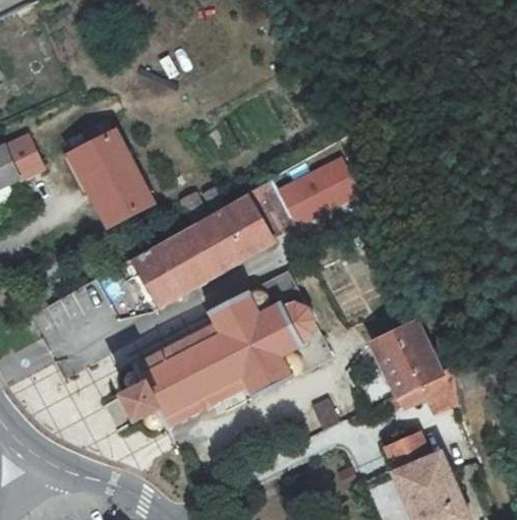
[(115,122),(71,145),(109,217),(153,195),(115,122)]
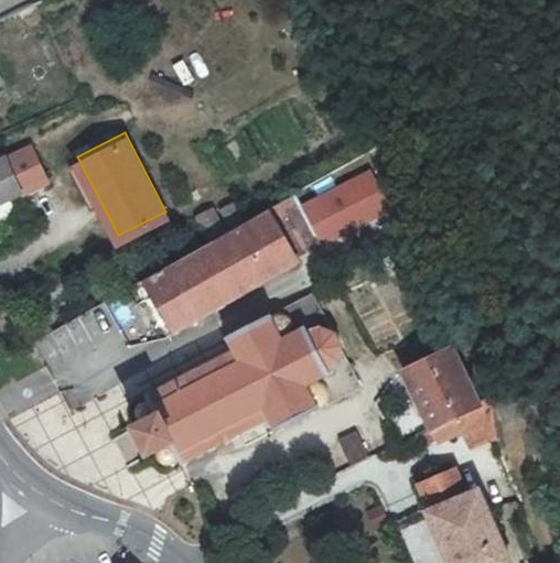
[(29,140),(0,151),(0,192),(43,174),(29,140)]
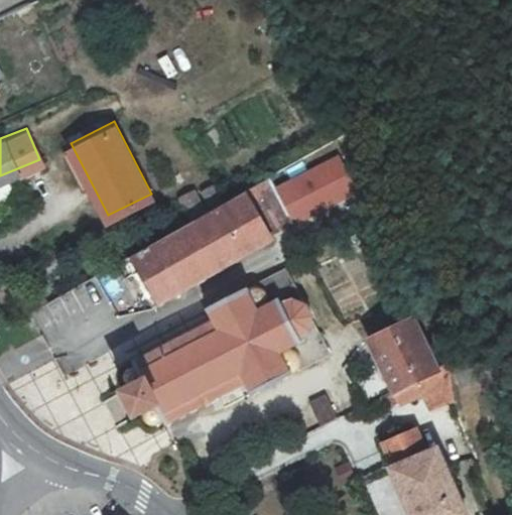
[(269,176),(130,257),(155,300),(294,220),(269,176)]
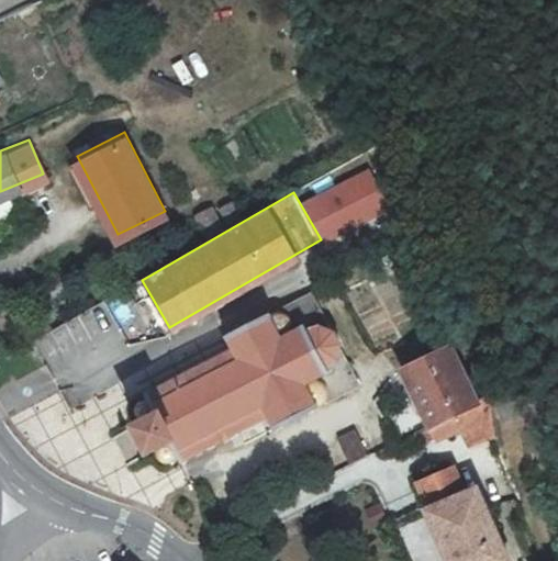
[(180,460),(183,456),(186,459),(270,412),(277,424),(360,378),(341,341),(343,338),(345,334),(344,329),(343,325),(338,322),(332,321),(330,321),(310,285),(225,333),(232,344),(147,391),(152,399),(147,395),(142,395),(135,397),(133,401),(132,406),(132,411),(134,414),(136,416),(142,418),(145,418),(149,419),(133,428),(146,455),(158,448),(157,452),(157,457),(159,462),(163,464),(168,468),(174,467),(177,466),(179,462),(180,460)]
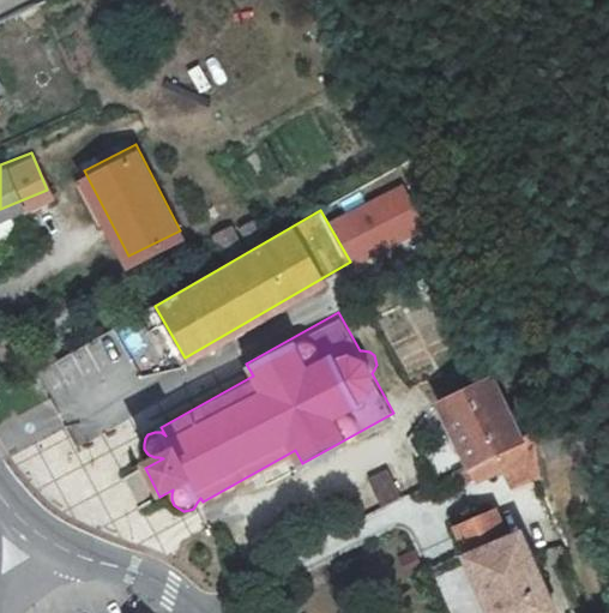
[(115,336),(42,364),(52,390),(125,364),(115,336)]
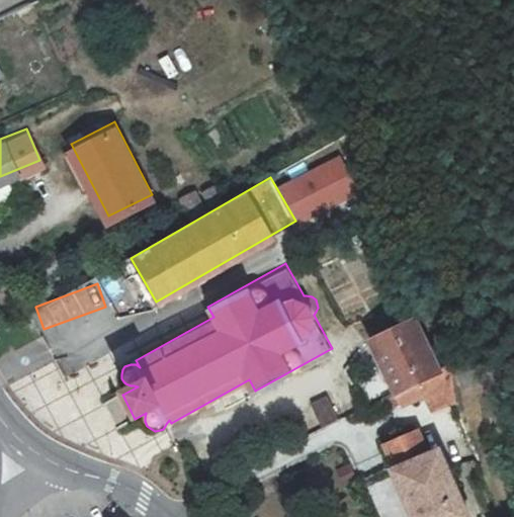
[(411,327),(367,347),(393,401),(435,381),(430,370),(436,367),(429,353),(424,356),(411,327)]
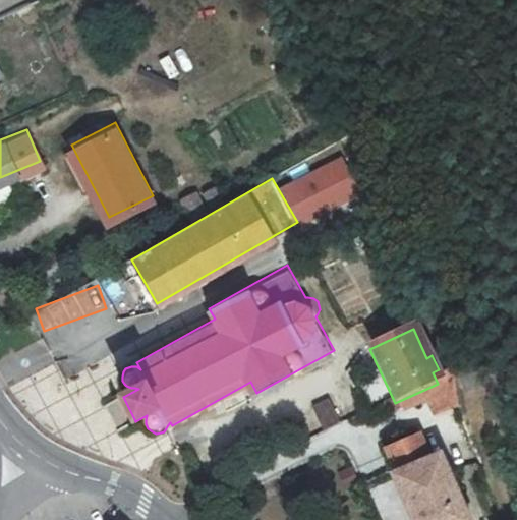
[(395,403),(386,407),(390,417),(402,411),(404,414),(428,403),(436,419),(453,413),(443,381),(438,384),(395,403)]
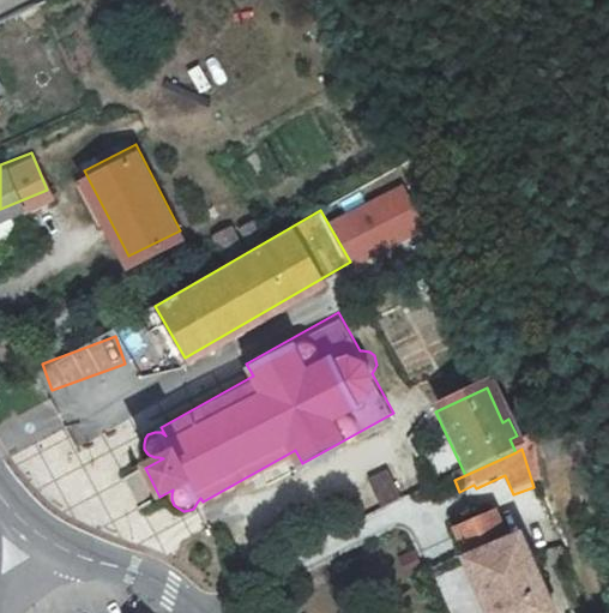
[(412,502),(397,474),(379,484),(396,511),(412,502)]
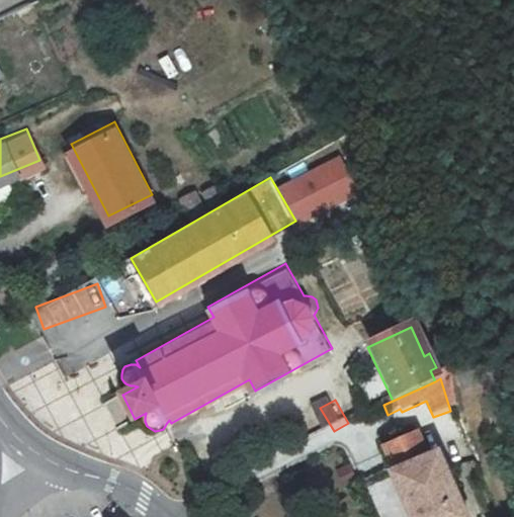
[(513,424),(512,423),(502,431),(513,446),(513,424)]
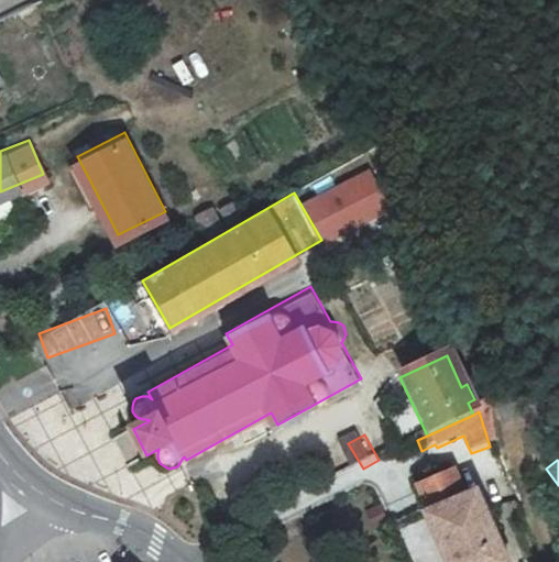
[(510,561),(477,493),(466,498),(455,474),(417,491),(428,517),(424,519),(445,561),(510,561)]
